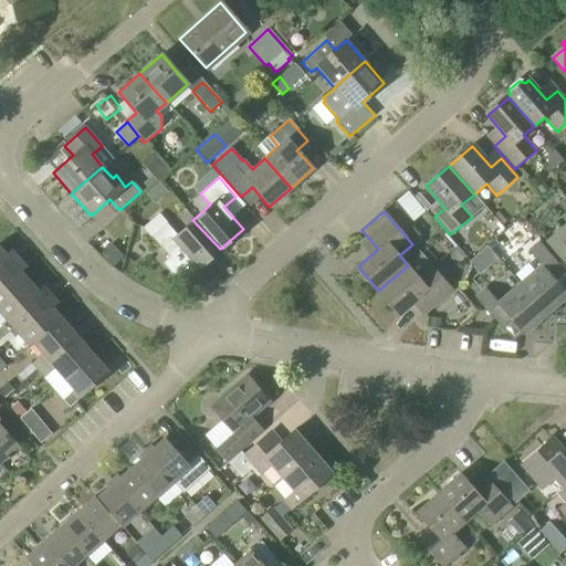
[(198,269),(220,249),(192,220),(176,234),(165,223),(150,236),(170,259),(180,249),(198,269)]
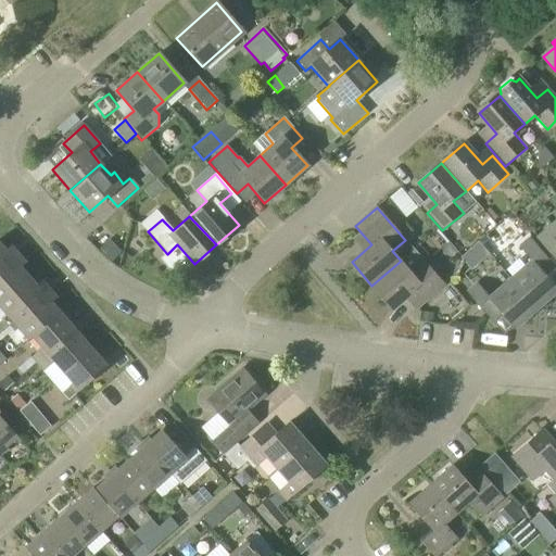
[(555,219),(555,220),(535,238),(555,261),(555,219)]
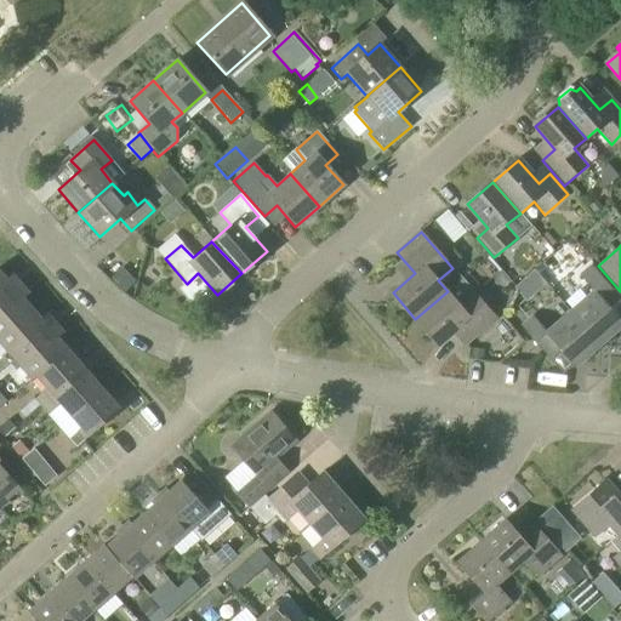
[(485,267),(494,280),(508,272),(500,258),(485,267)]
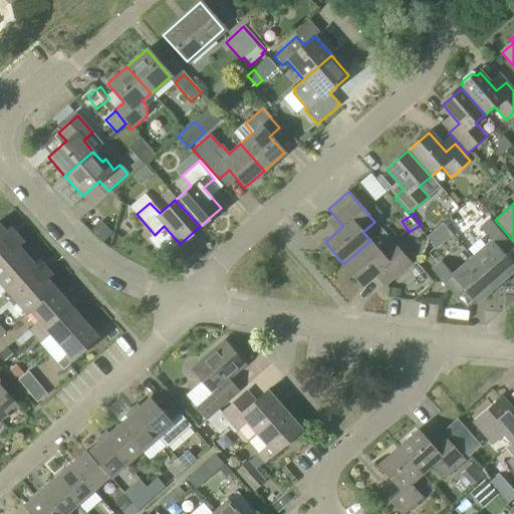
[(513,271),(513,267),(503,255),(513,247),(488,220),(479,228),(492,242),(473,260),(497,287),(513,271)]
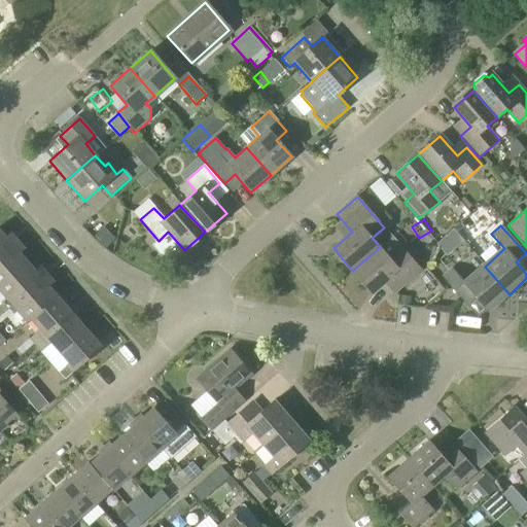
[(94,237),(106,248),(114,239),(103,227),(94,237)]
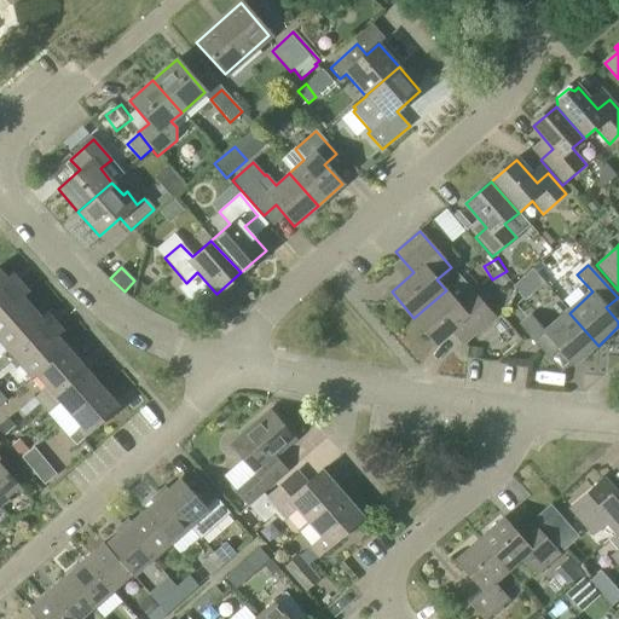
[(446,290),(414,318),(437,345),(460,325),(472,337),(495,318),(461,278),(446,290)]
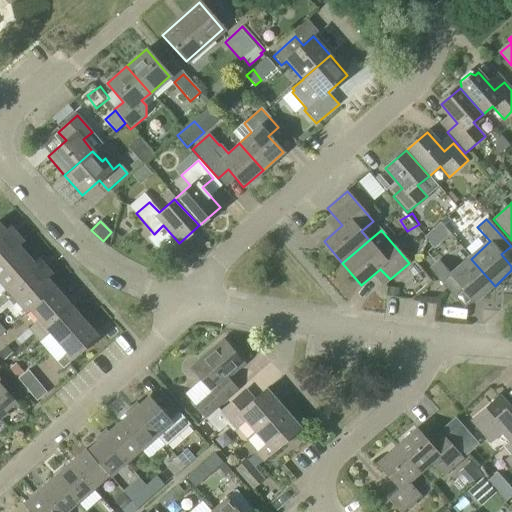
[(0,277),(26,255),(19,246),(24,241),(23,240),(13,250),(7,243),(0,249),(0,277)]
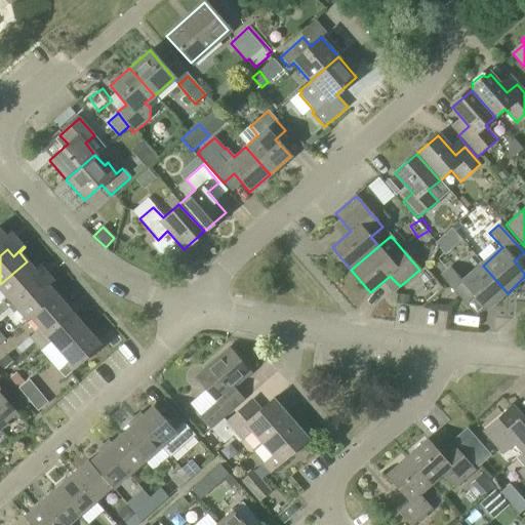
[(0,288),(12,304),(36,282),(30,275),(35,271),(27,261),(0,284),(0,288)]
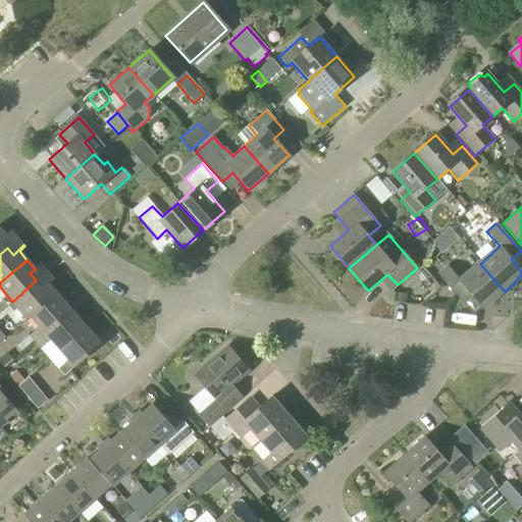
[(485,309),(505,292),(480,264),(461,280),(449,268),(438,276),(458,299),(468,290),(485,309)]
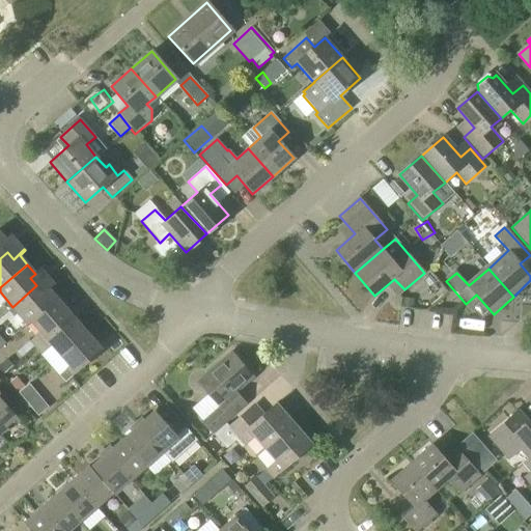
[(31,322),(57,298),(49,289),(55,284),(54,283),(43,292),(36,285),(12,307),(28,325),(31,323),(31,322)]
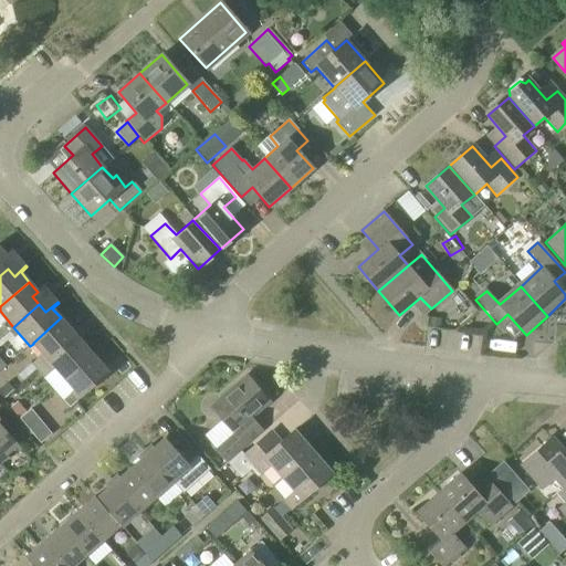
[(38,371),(77,337),(61,317),(33,343),(33,344),(43,354),(31,365),(38,371)]
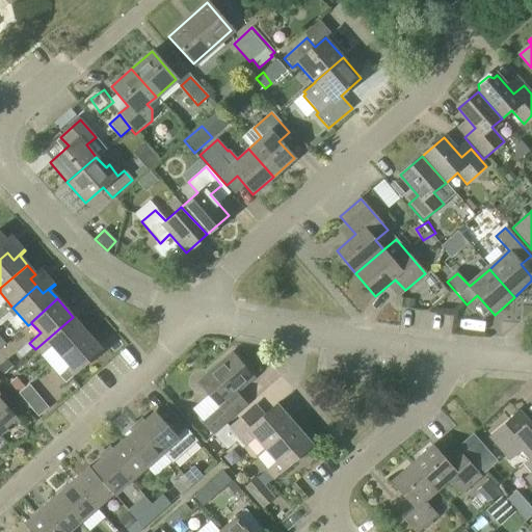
[(60,355),(86,333),(73,317),(35,349),(41,355),(52,345),(60,355)]
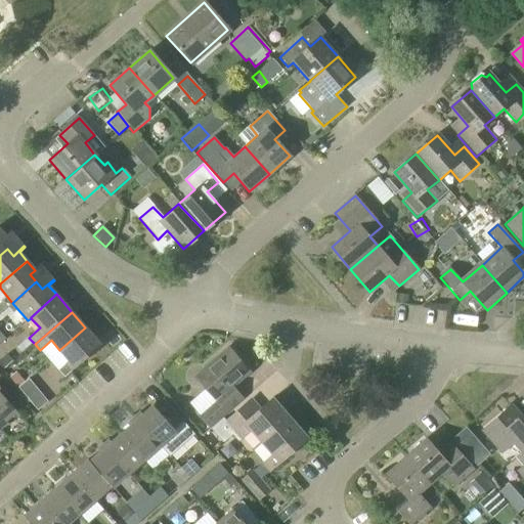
[(85,328),(59,350),(70,361),(58,370),(64,378),(101,346),(85,328)]
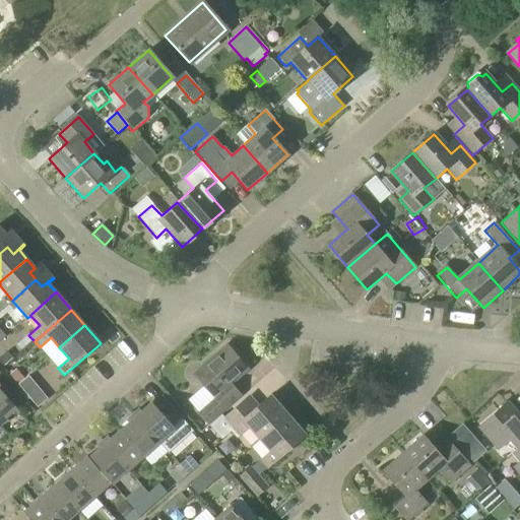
[(208,427),(242,397),(231,383),(248,369),(228,345),(195,375),(214,397),(196,413),(208,427)]
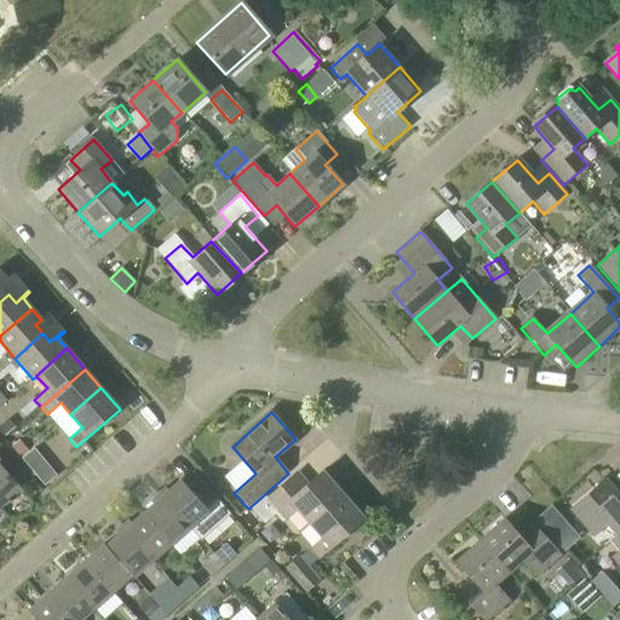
[(0,434),(5,440),(16,430),(7,420),(0,425),(0,434)]
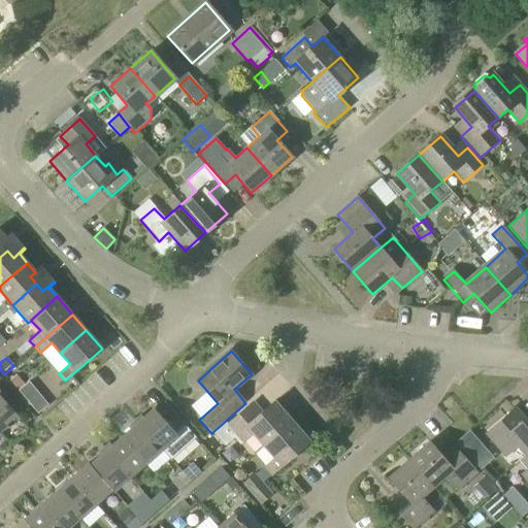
[(0,421),(4,426),(25,408),(0,381),(0,421)]
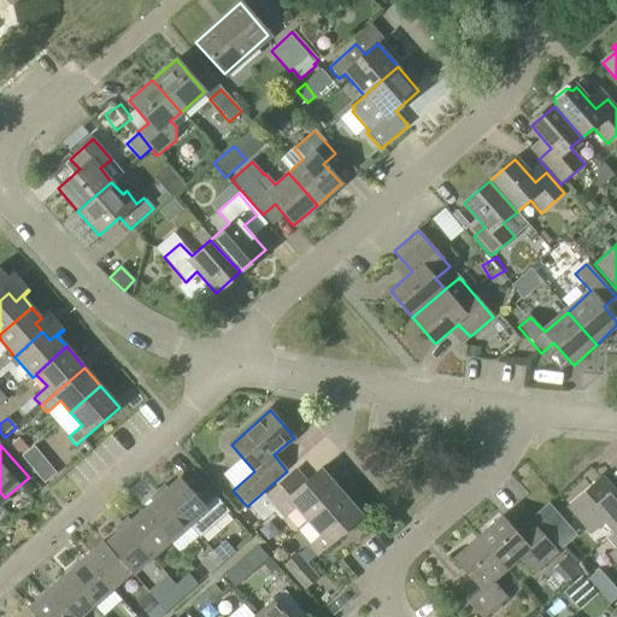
[(45,460),(33,470),(43,483),(56,474),(45,460)]
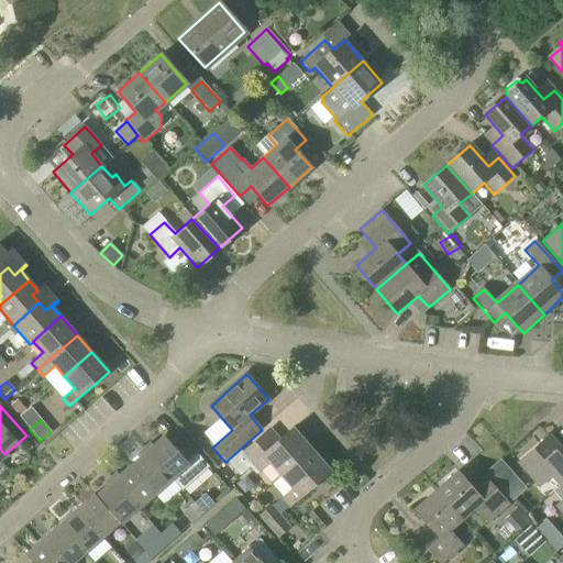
[(280,475),(311,449),(293,428),(274,444),(265,434),(230,465),(239,475),(249,467),(255,474),(269,463),(280,475)]
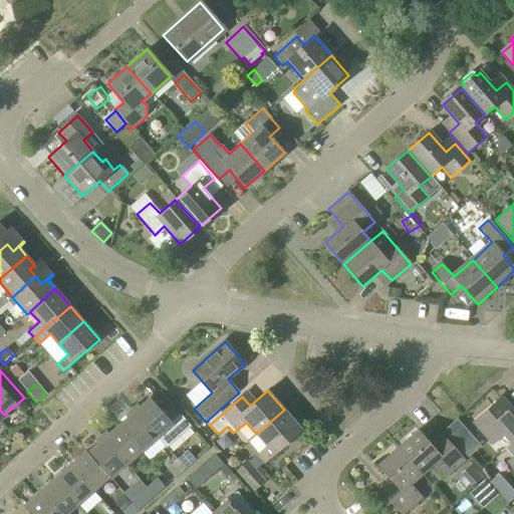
[(131,410),(156,438),(157,438),(166,449),(190,427),(178,413),(169,421),(149,399),(139,408),(136,405),(131,410)]
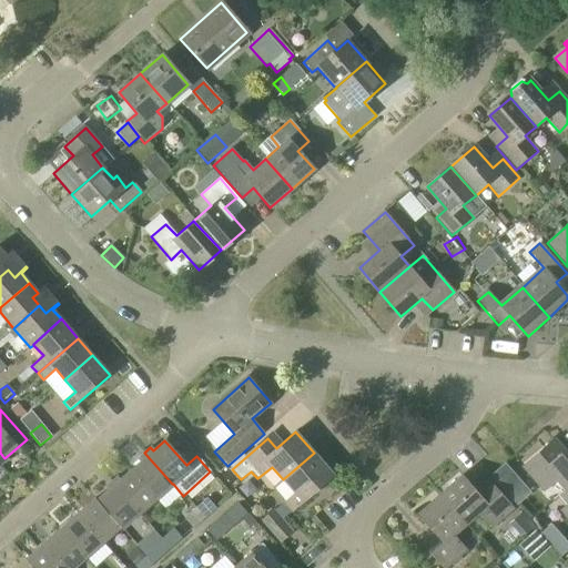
[(567,490),(567,489),(567,452),(567,454),(557,442),(526,468),(546,492),(559,480),(567,490)]
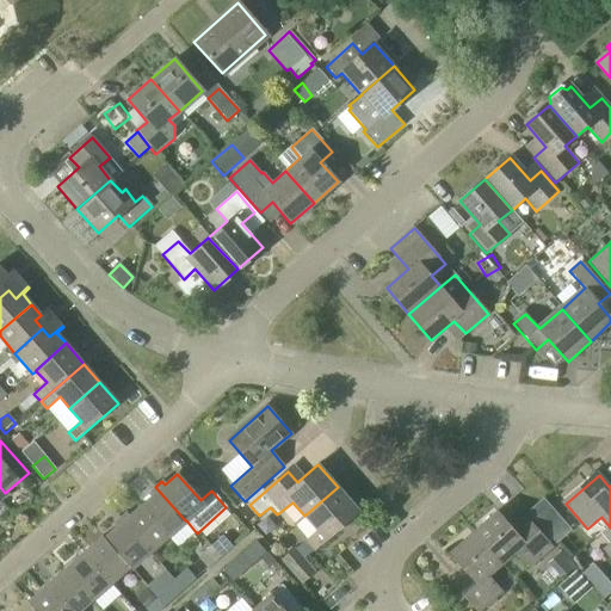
[(166,537),(185,520),(155,487),(148,492),(152,495),(139,506),(166,537)]
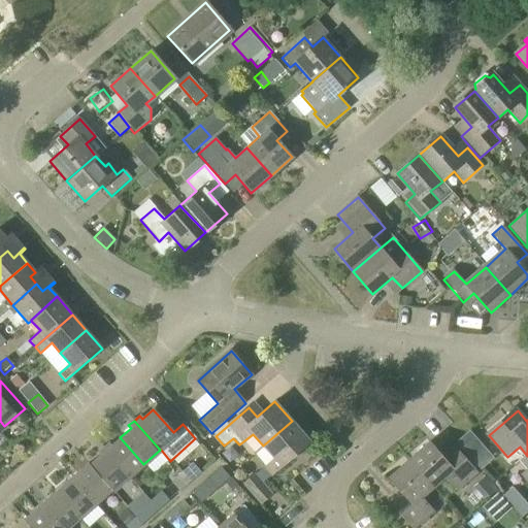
[(292,421),(263,446),(274,458),(265,467),(272,475),(309,441),(292,421)]
